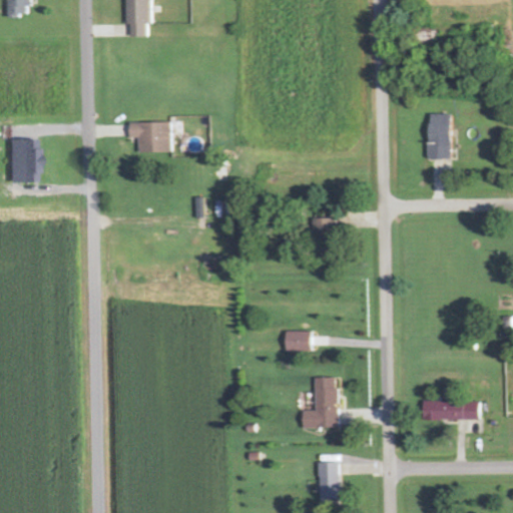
[(8,0),(9,16),(29,16),(28,0),(8,0)]
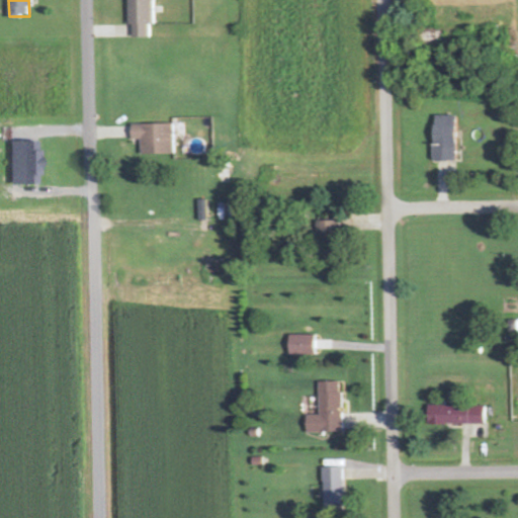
[(154,0),(128,0),(128,25),(133,25),(133,37),(150,37),(150,24),(154,24),(154,0)]
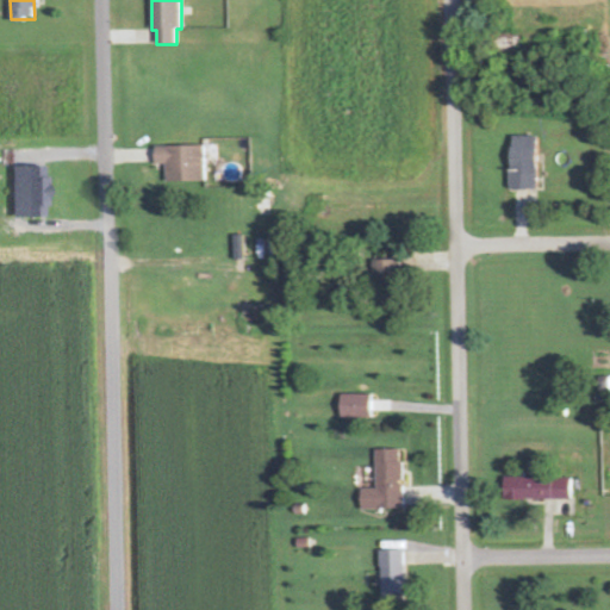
[(536,191),(536,136),(510,136),(509,190),(536,191)]
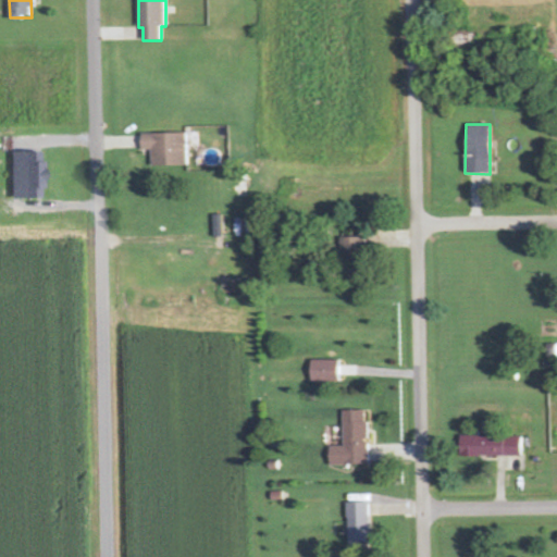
[(141,150),(150,150),(150,165),(186,165),(186,133),(141,134),(141,150)]
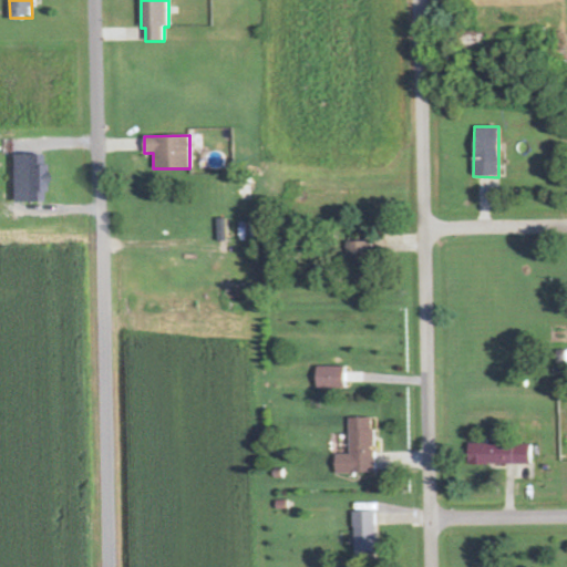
[(37,202),(38,163),(33,163),(33,154),(6,154),(4,200),(37,202)]
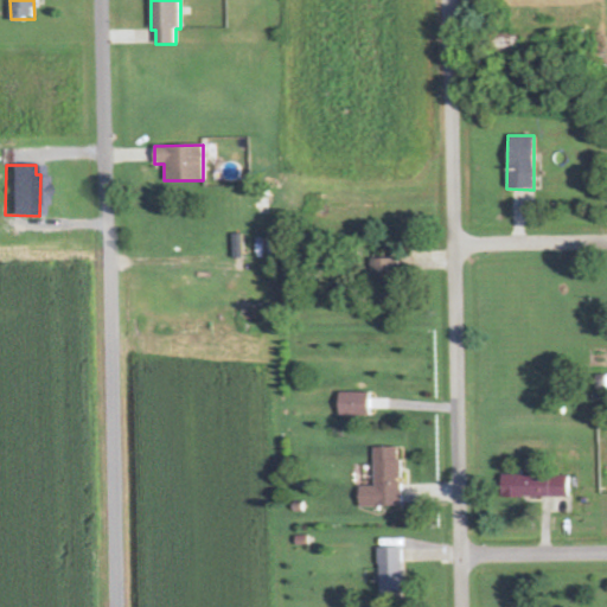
[(394,280),(394,259),(371,259),(371,281),(394,280)]
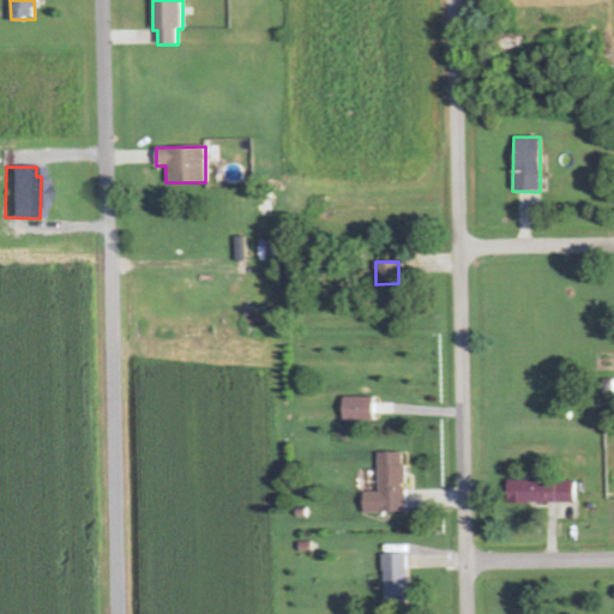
[(373,397),(342,397),(341,421),(373,421),(373,397)]
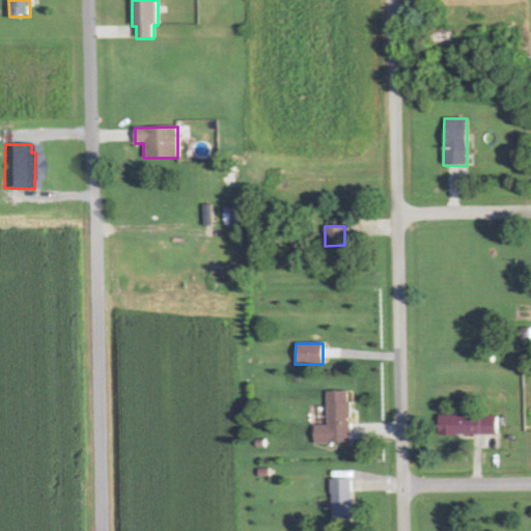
[(351,443),(348,391),(326,391),(327,425),(312,426),(313,444),(351,443)]
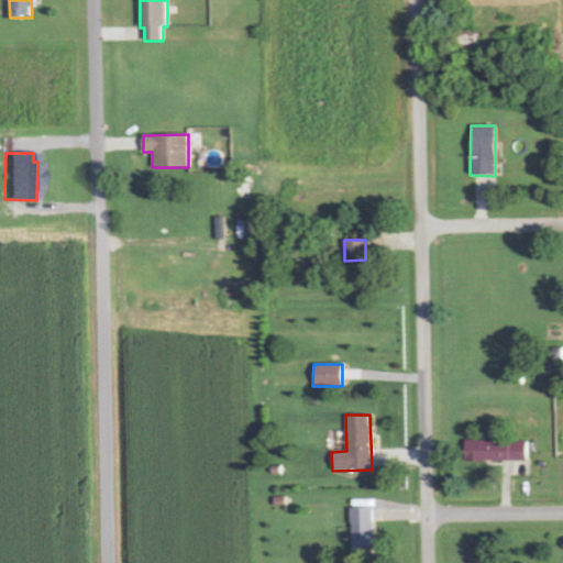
[(527,460),(526,440),(463,442),(463,462),(527,460)]
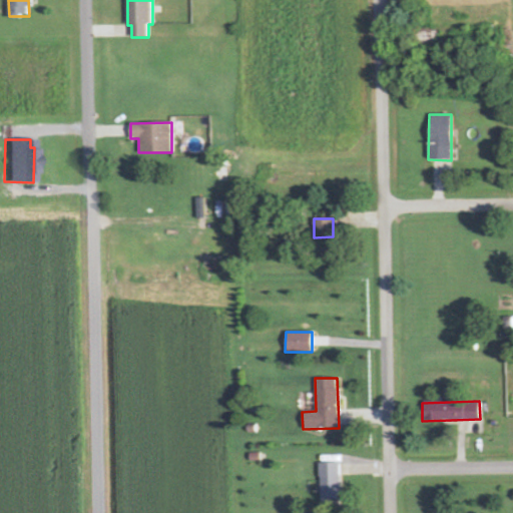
[(319,463),(319,503),(339,503),(339,463),(319,463)]
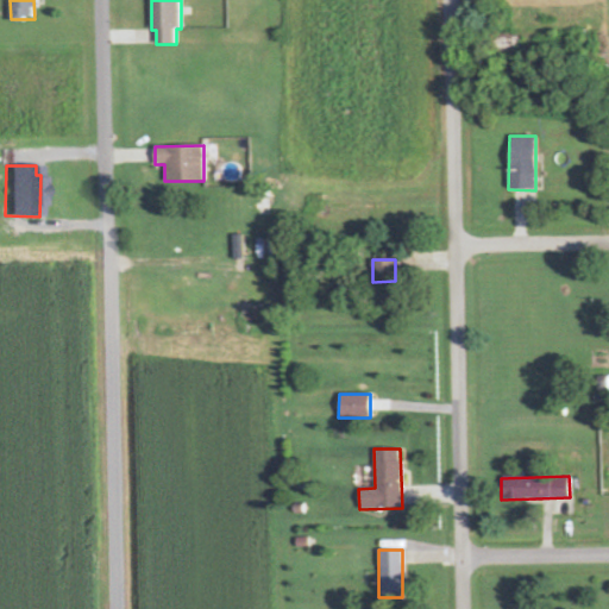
All buildings are outlined.
